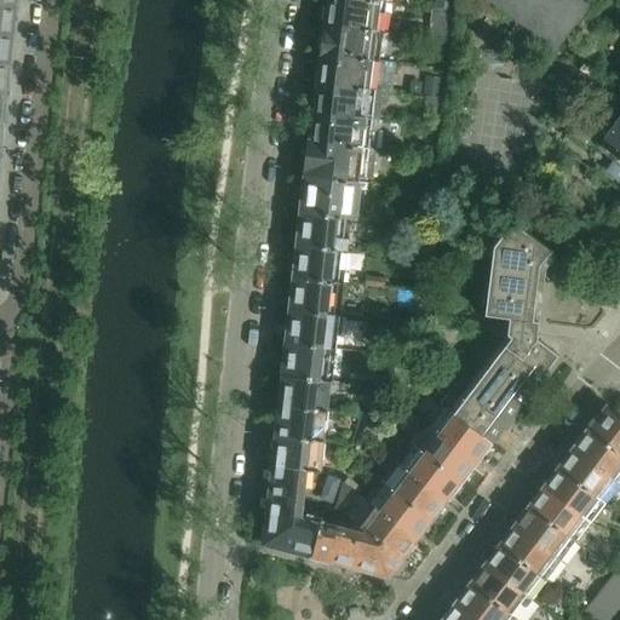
[(326,0),(323,26),(345,29),(349,27),(355,27),(357,30),(383,33),(386,5),(362,1),(361,0),(326,0)]
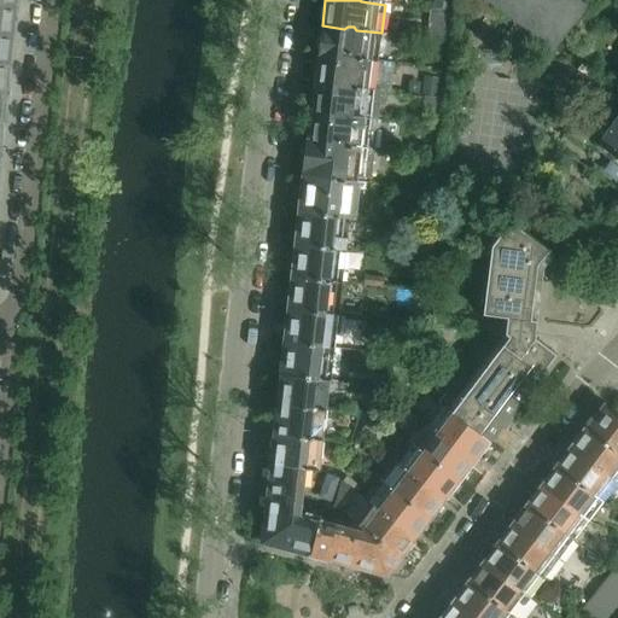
[(617,0),(487,0),(554,50),(586,7),(575,0),(617,0),(617,120),(601,144),(617,155),(617,156),(616,161),(617,162),(617,0)]
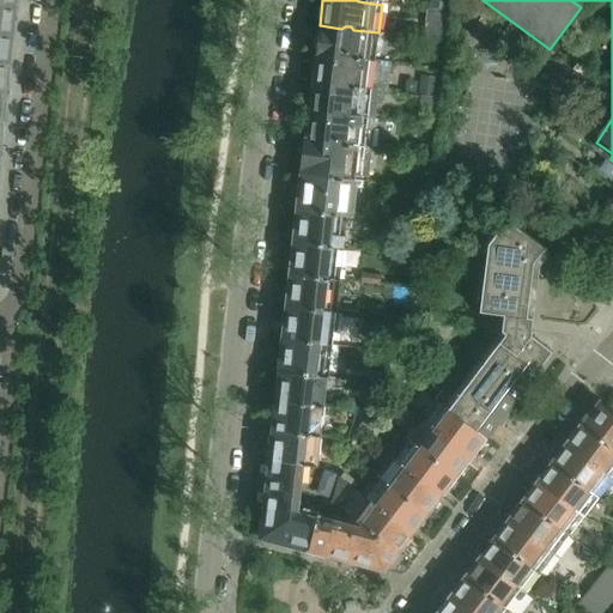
[(0,64),(12,66),(18,8),(0,6),(0,64)]
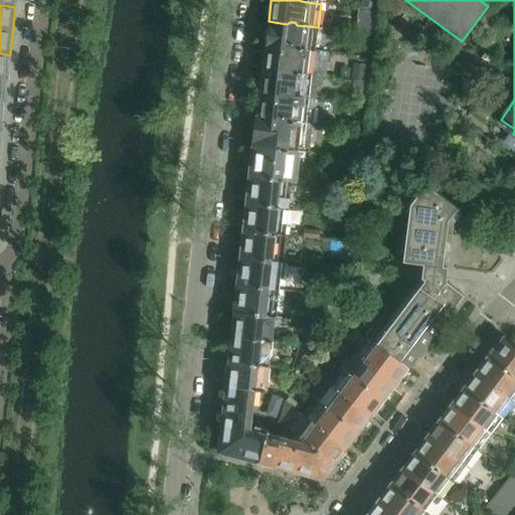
[(358,20),(357,32),(372,34),(373,34),(374,21),(373,21),(358,20)]
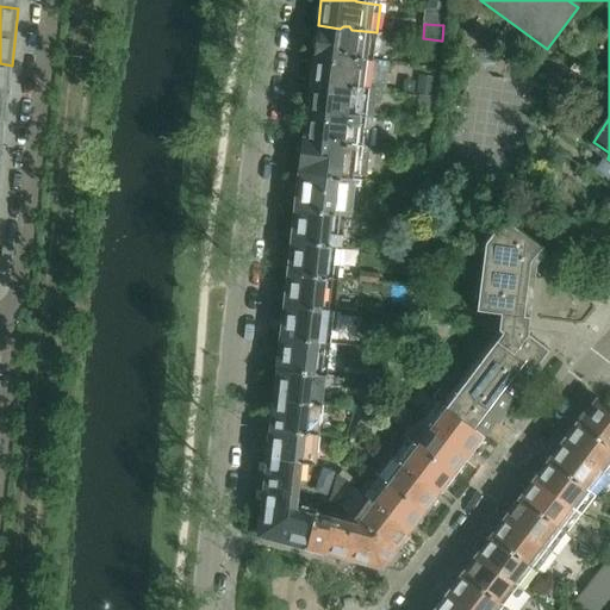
[(340,29),(318,25),(313,55),(336,57),(340,55),(346,55),(348,58),(373,61),(377,32),(352,30),(349,26),(343,26),(340,29)]
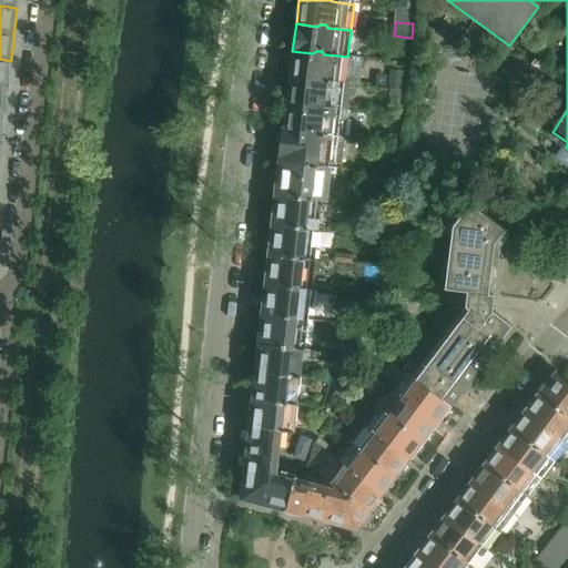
[(386,36),(365,32),(364,41),(385,44),(386,36)]
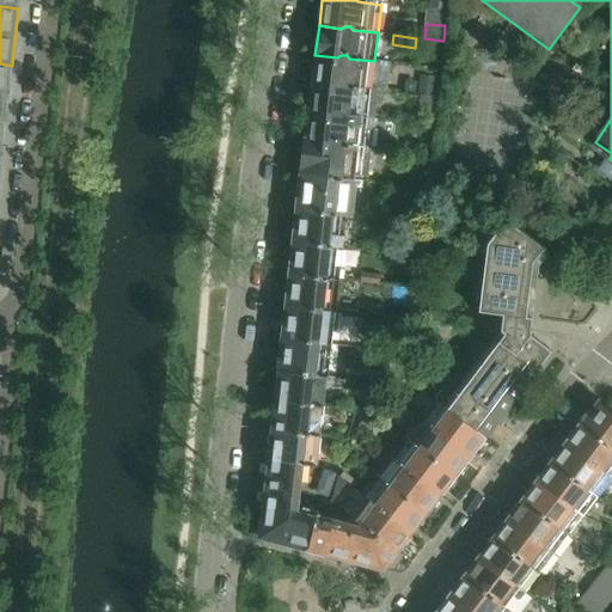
[(337,57),(314,55),(313,66),(311,83),(332,86),(337,84),(343,84),(346,87),(371,90),(374,61),(349,59),(347,55),(341,55),(337,57)]
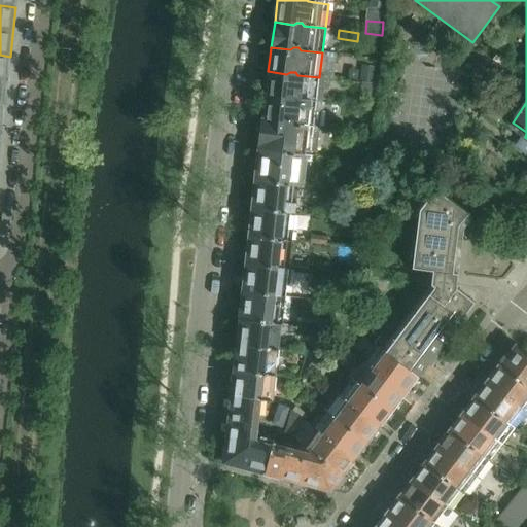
[(0,104),(4,105),(10,57),(0,55),(0,104)]
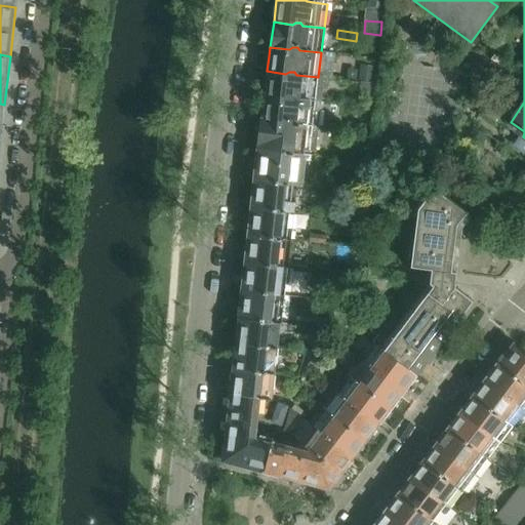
[(285,74),(267,71),(265,96),(282,98),(285,96),(291,97),(293,101),(315,103),(318,77),(296,75),(294,72),(289,72),(285,74)]
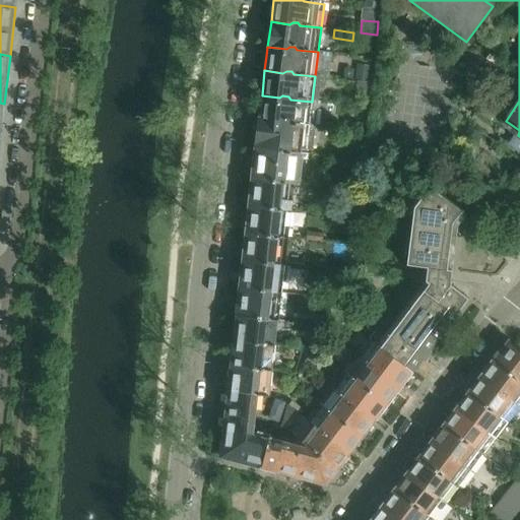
[(356,80),(354,105),(367,107),(370,82),(356,80)]
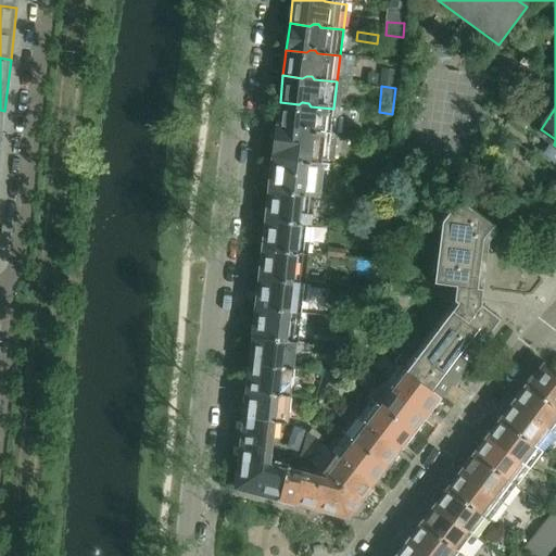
[(330,135),(333,109),(311,106),(308,103),(302,102),(299,104),(280,102),(277,125),(279,126),(278,128),(295,130),(300,128),(306,128),(308,133),(330,135)]
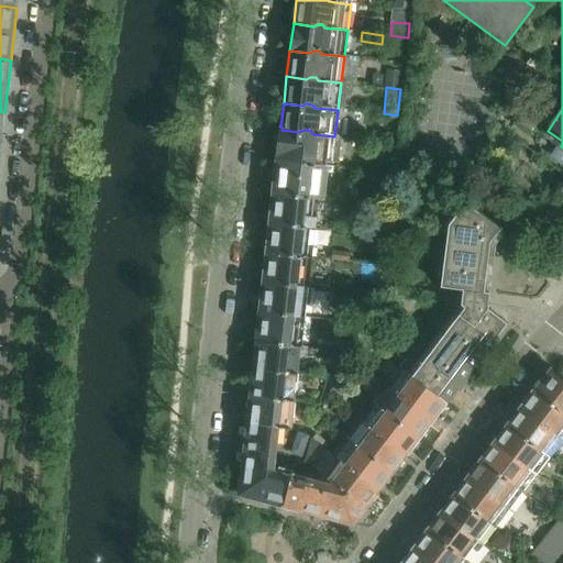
[(340,138),(334,136),(312,134),(310,130),(304,130),(299,132),(282,130),(280,140),(278,141),(277,153),(279,154),(279,157),(280,157),(280,161),(278,161),(278,163),(327,168),(327,163),(331,163),(337,164),(340,138)]
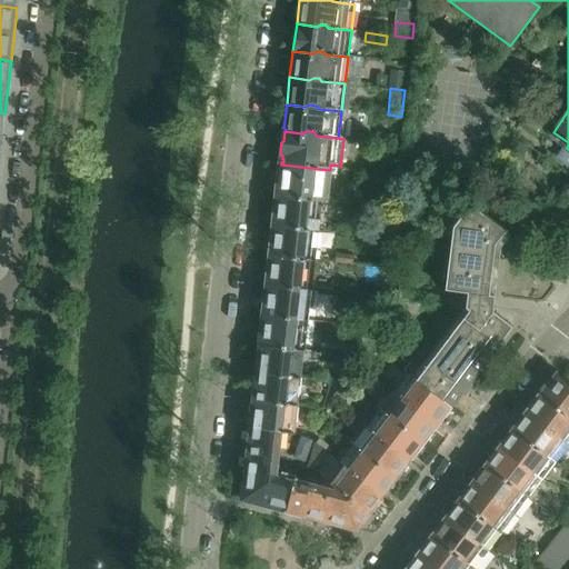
[(385,135),(385,143),(398,145),(399,136),(385,135)]
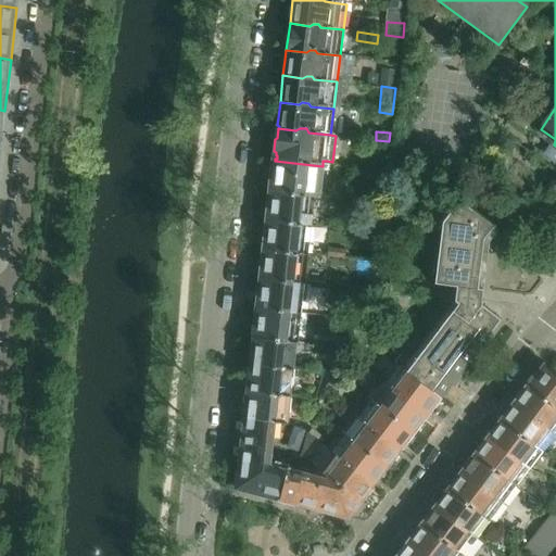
[(546,151),(543,155),(555,165),(555,152),(550,148),(546,151)]
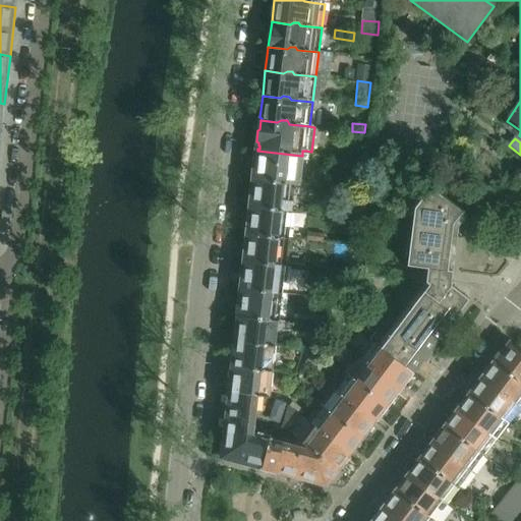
[(302,156),(257,151),(255,163),(253,166),(252,175),(254,177),(254,181),(295,185),(297,185),(302,156)]
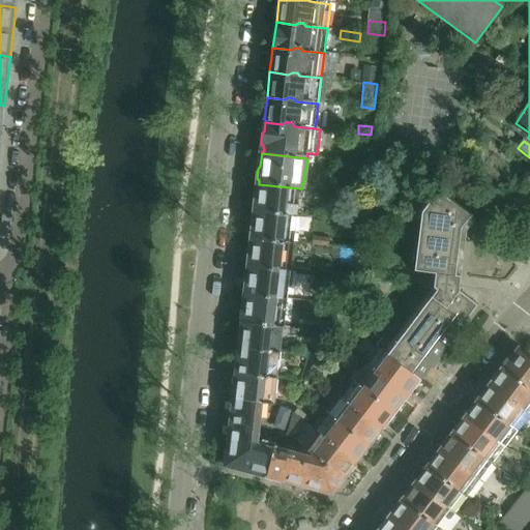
[(300,188),(259,184),(257,186),(254,212),(297,216),(300,188)]
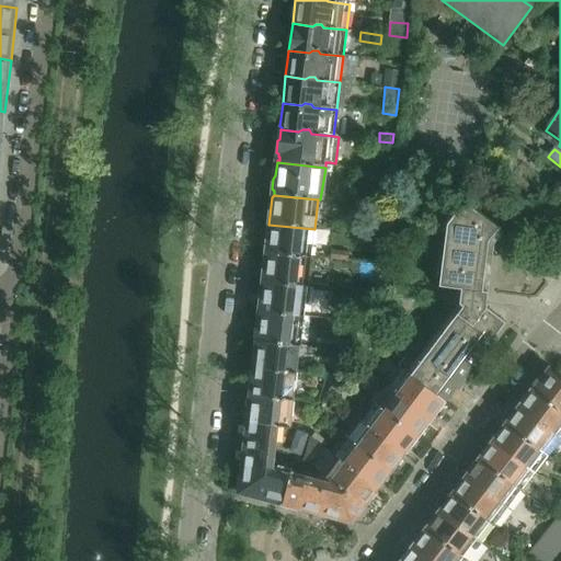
[(465,202),(451,219),(447,225),(439,287),(462,289),(460,301),(467,302),(411,376),(446,403),(506,323),(488,308),(489,304),(488,304),(489,293),(483,293),(490,242),(500,229),(465,202)]
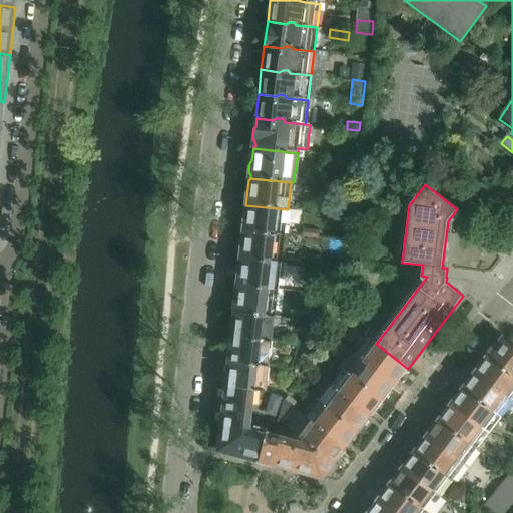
[(288,209),(245,205),(242,231),(285,237),(288,209)]
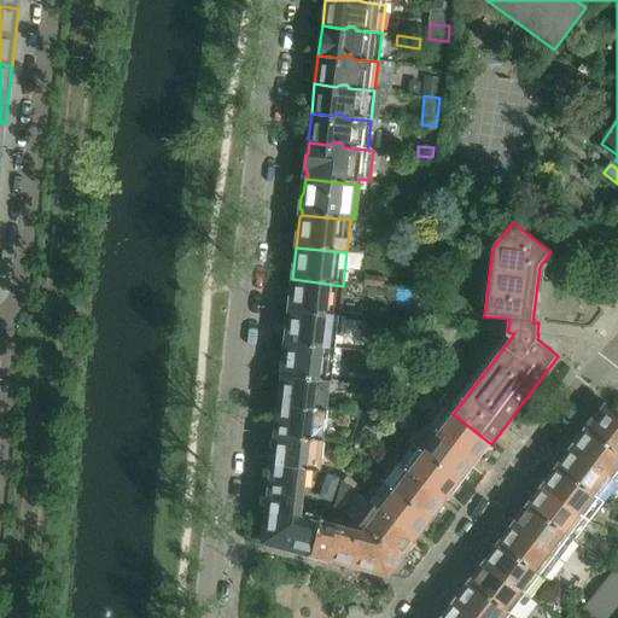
[(365,277),(365,286),(384,287),(385,279),(365,277)]
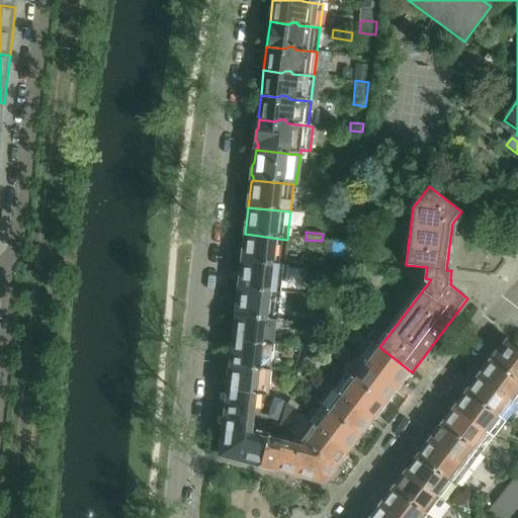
[(287,240),(245,234),(242,261),(284,266),(287,240)]
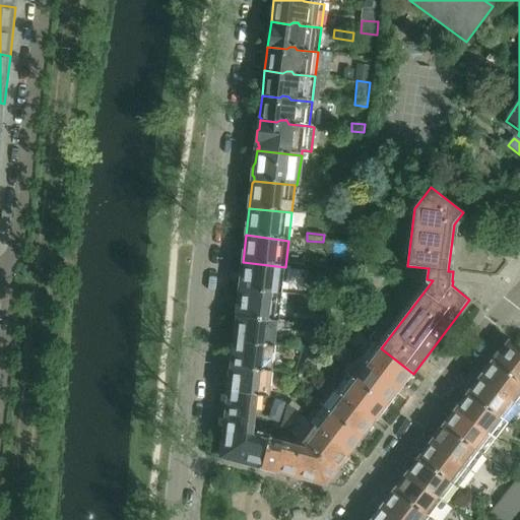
[(285,267),(243,262),(240,290),(281,295),(285,267)]
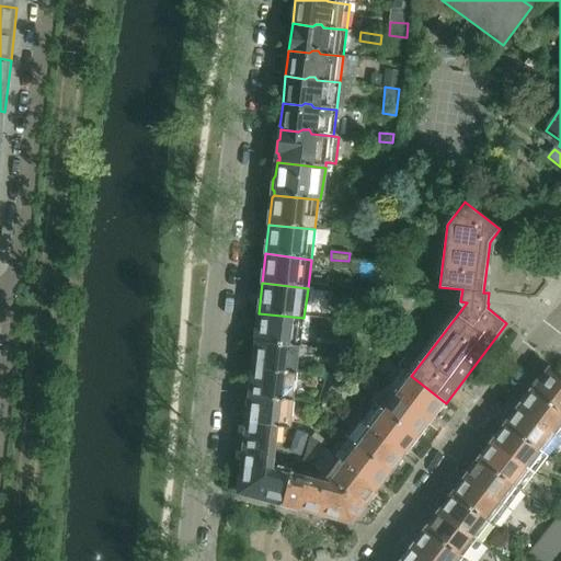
[(304,318),(259,313),(255,342),(300,347),(304,318)]
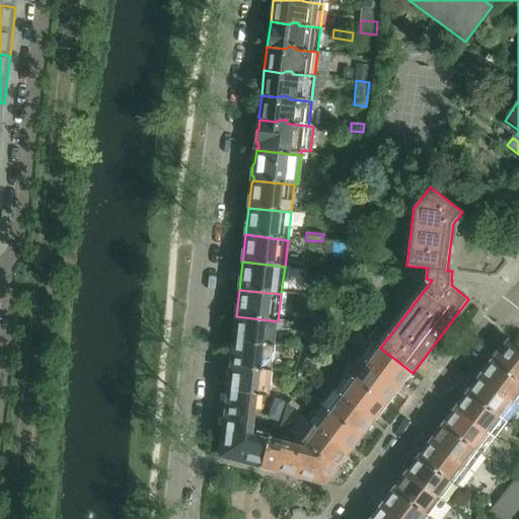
[(278,321),(236,316),(236,318),(234,320),(232,342),(275,347),(278,321)]
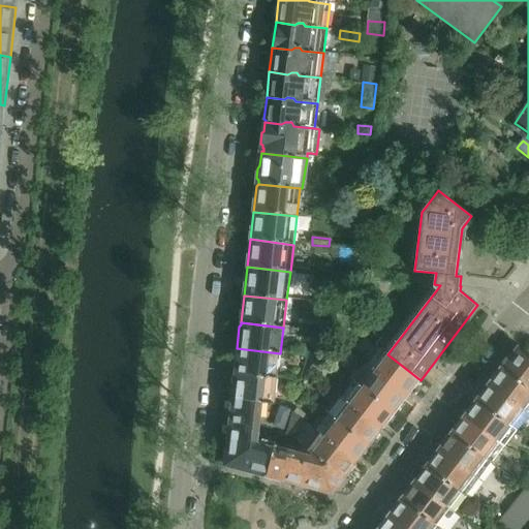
[(528,354),(519,347),(508,360),(507,359),(501,366),(528,386),(528,354)]
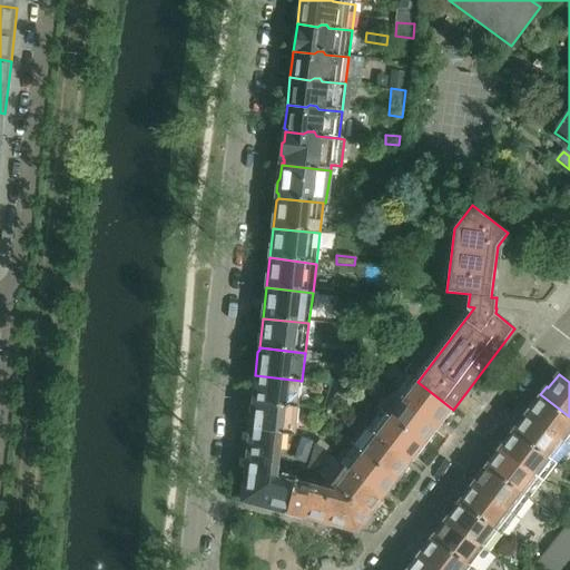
[(302,381),(255,375),(253,387),(252,403),(298,409),(302,381)]
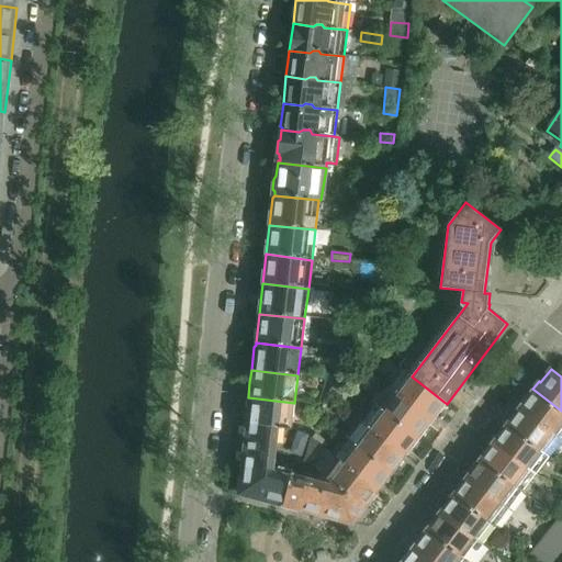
[(447,404),(412,377),(403,370),(390,388),(434,422),(447,404)]
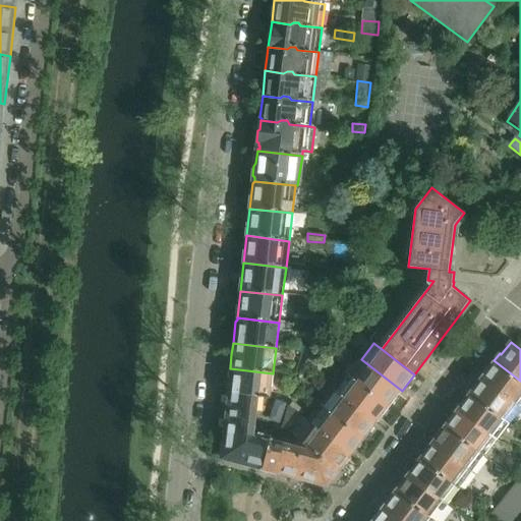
[(402,391),(361,359),(349,375),(389,407),(402,391)]
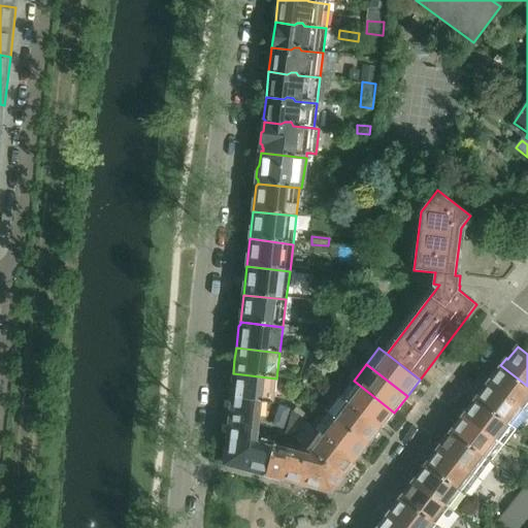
[(527,386),(500,365),(487,383),(527,413),(527,386)]
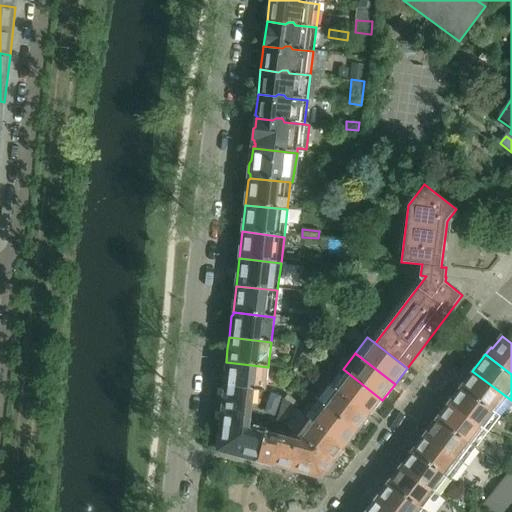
[(268,367),(226,362),(223,386),(254,389),(254,390),(266,391),(268,367)]
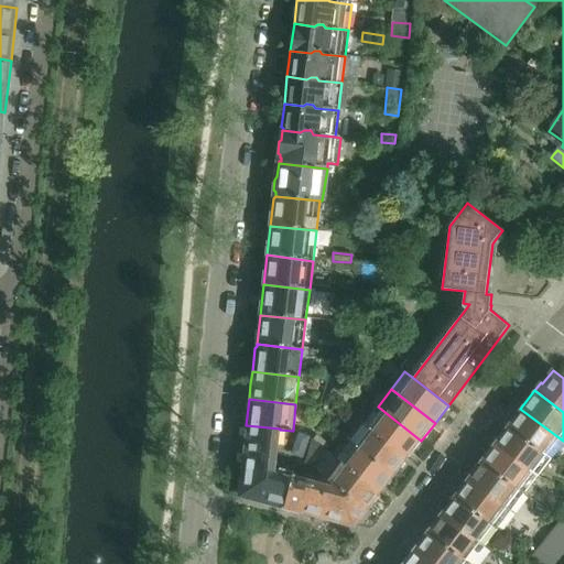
[(421,441),(378,407),(365,424),(408,458),(421,441)]
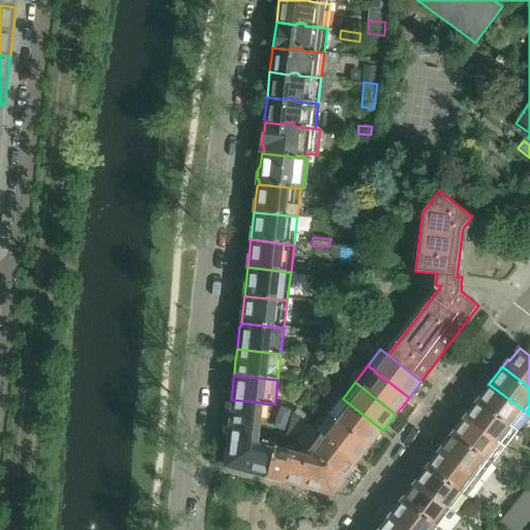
[(529,414),(489,384),(476,400),(518,432),(529,414)]
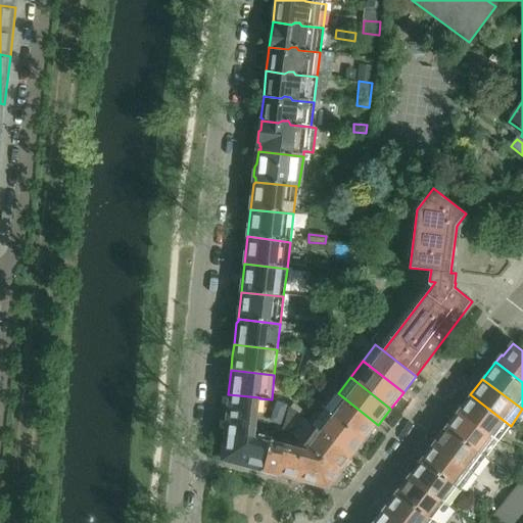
[(378,425),(338,393),(326,410),(366,441),(378,425)]
